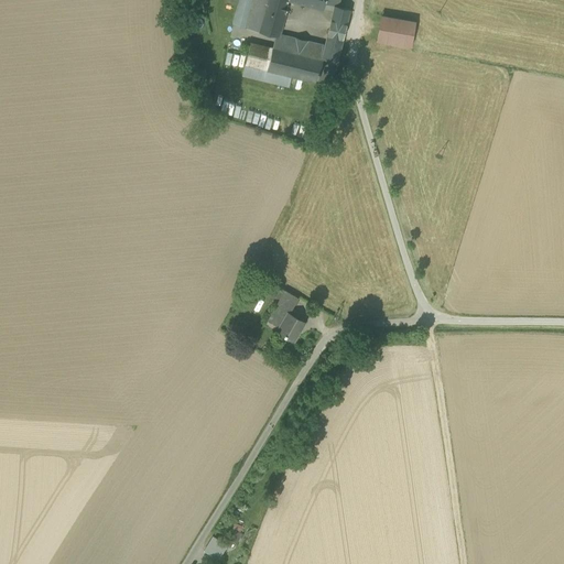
[(234,25),(246,29),(252,0),(240,0),(239,3),(234,25)]
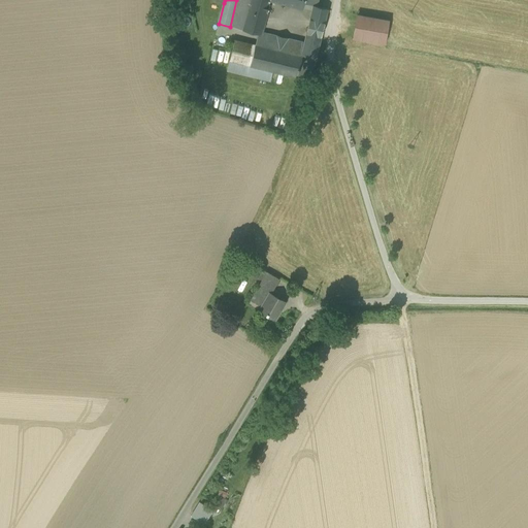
[(236,0),(230,27),(240,30),(248,0),(236,0)]
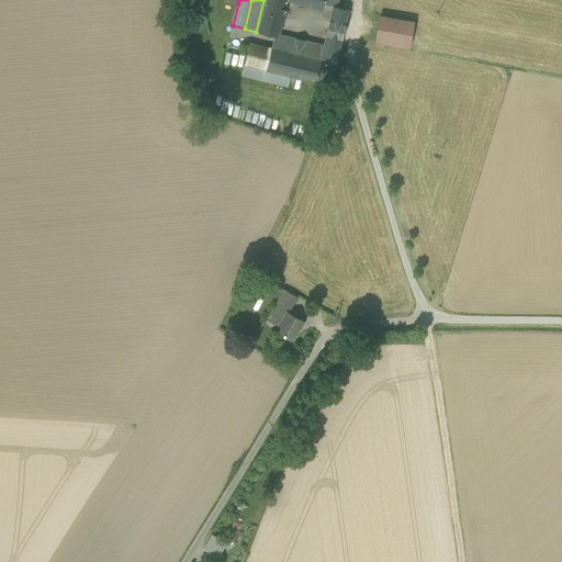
[(263,0),(256,32),(273,36),(278,37),(279,34),(288,0),(263,0)]
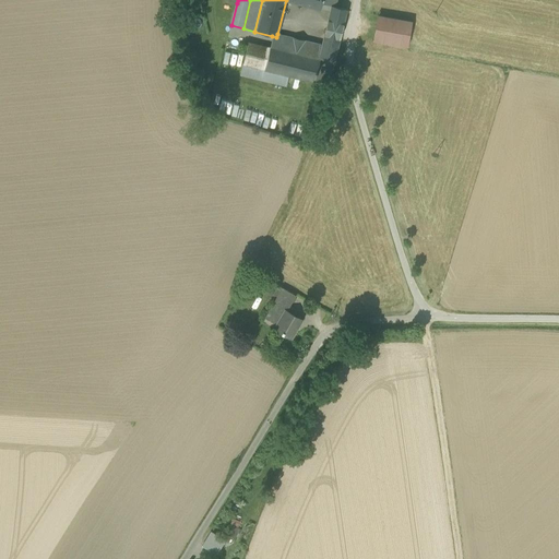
[(330,11),(328,22),(343,25),(346,10),(332,6),(333,0),(321,0),(320,8),(330,11)]
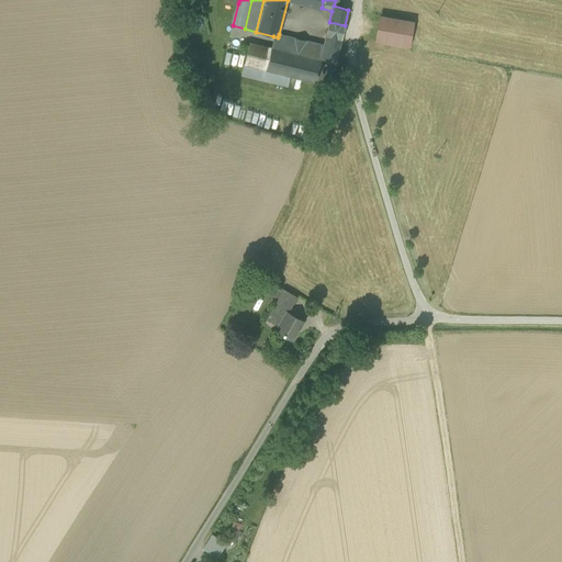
[(374,42),(409,47),(414,22),(379,15),(374,42)]
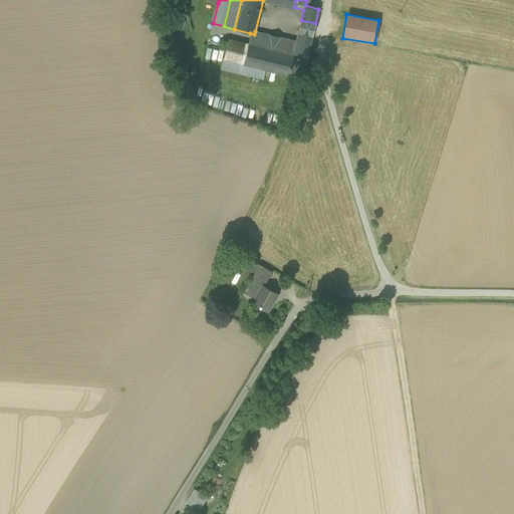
[(312,35),(315,23),(301,20),(298,31),(312,35)]
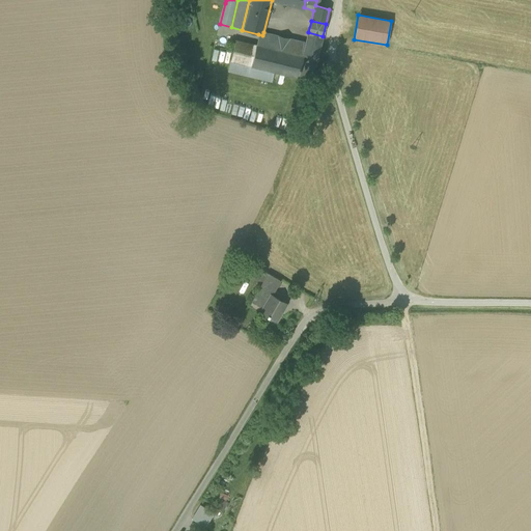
[(317,59),(323,36),(308,32),(306,43),(305,45),(291,42),(288,52),(256,45),(256,46),(251,66),(275,72),(299,78),(304,55),(317,59)]
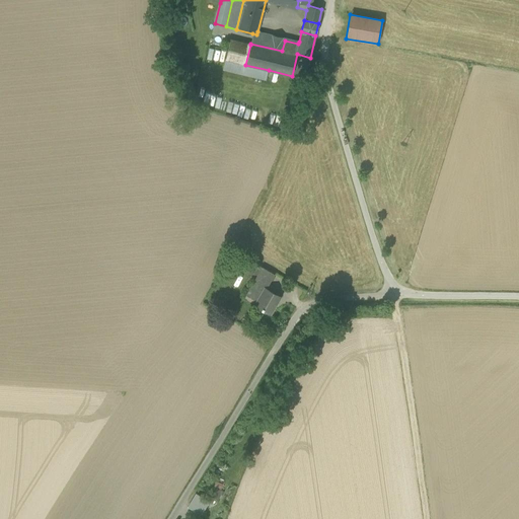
[(299,42),(257,31),(256,34),(252,33),(250,44),(282,51),(285,41),(298,44),(299,42)]
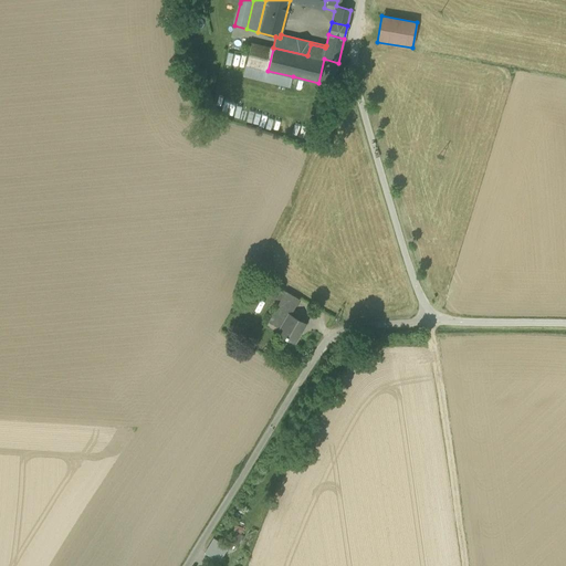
[(268,71),(273,49),(251,43),(245,65),(268,71)]
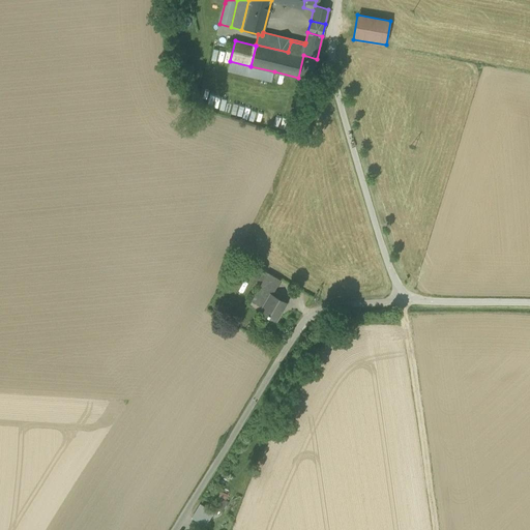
[(303,55),(298,78),(312,81),(317,59),(303,55)]
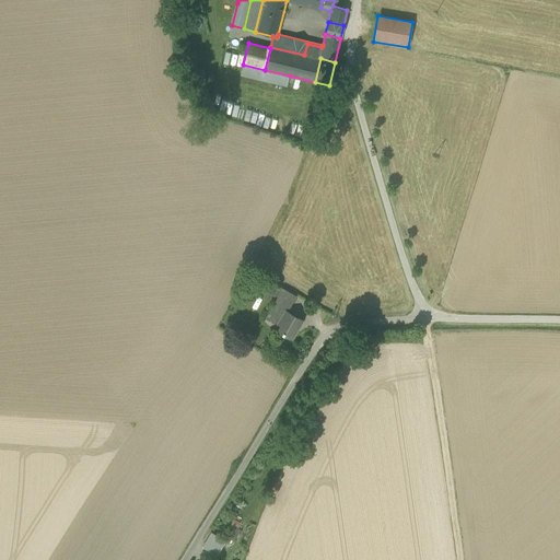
[(287,86),(290,76),(265,70),(243,65),(241,74),(287,86)]
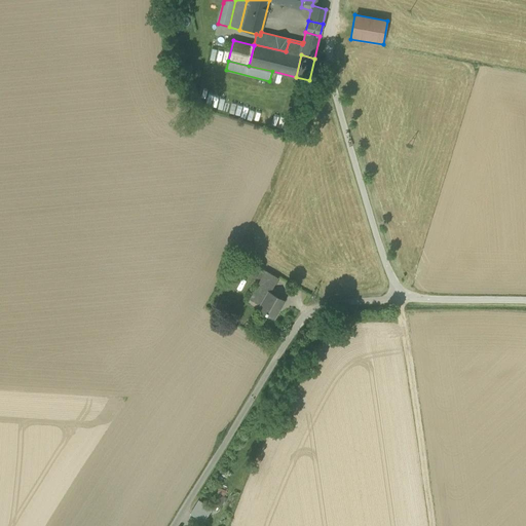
[(268,270),(264,278),(276,286),(280,278),(268,270)]
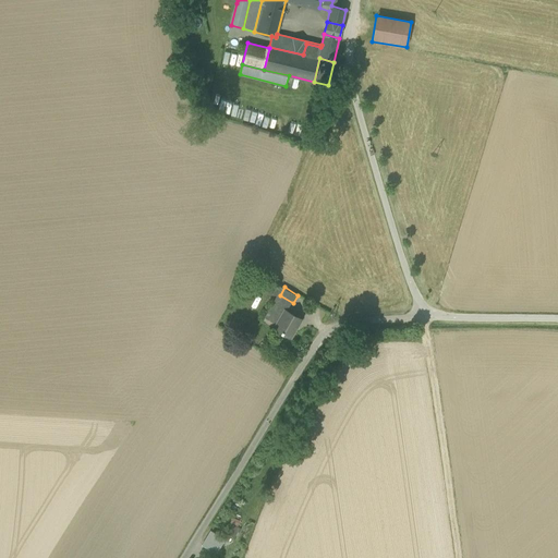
[(288,311),(293,303),(280,295),(276,303),(288,311)]
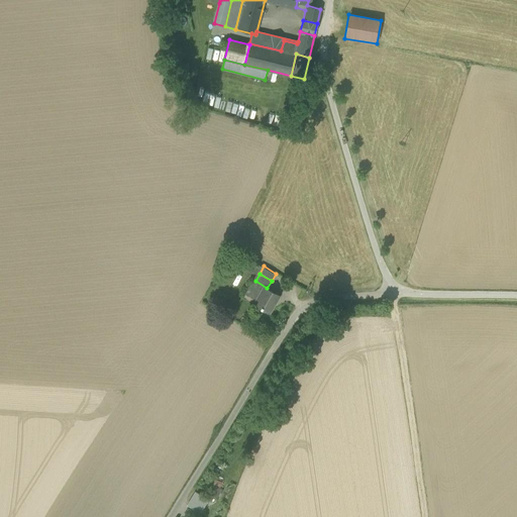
[(253,306),(270,315),(281,297),(267,288),(255,281),(248,292),(259,298),(256,302),(253,306)]
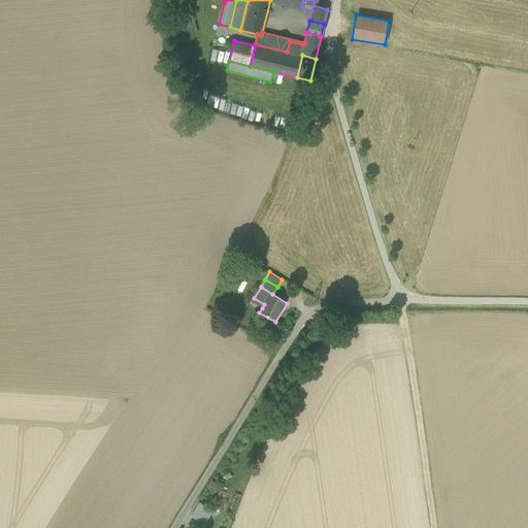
[(264,304),(254,298),(252,301),(262,308),(264,304)]
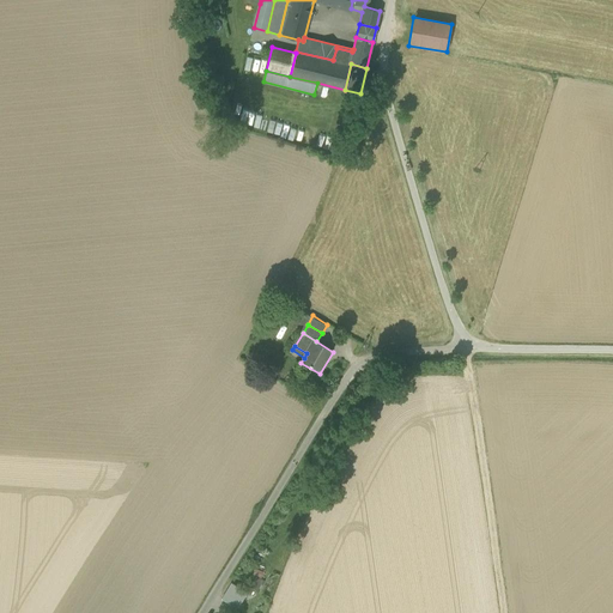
[(255,569),(253,576),(261,578),(263,572),(255,569)]
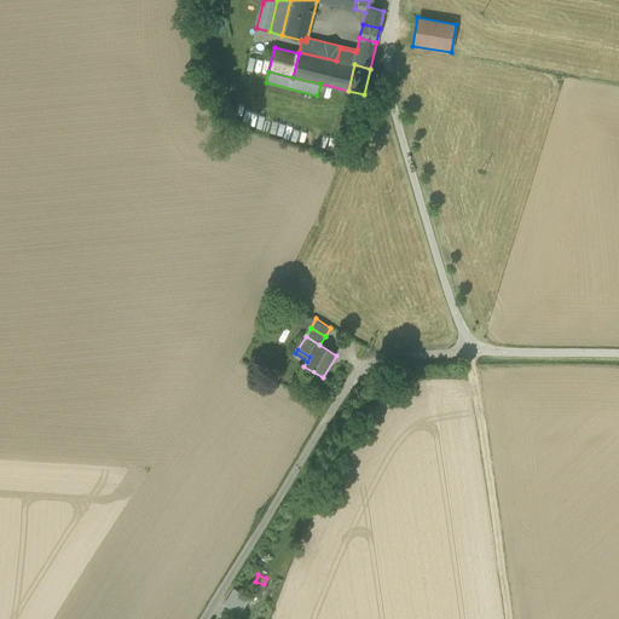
[(252,591),(260,594),(260,591),(266,594),(268,589),(262,586),(254,583),(252,591)]
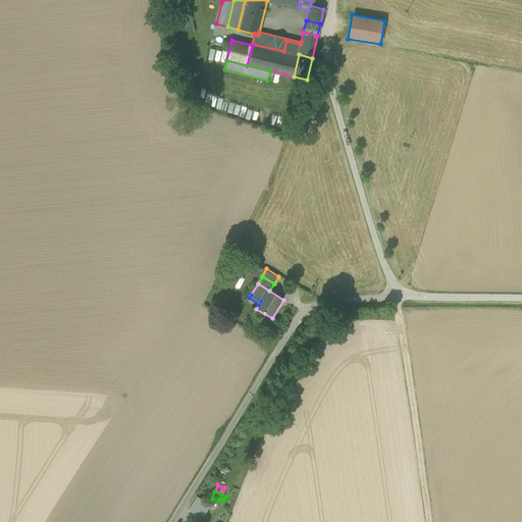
[(210,505),(197,497),(189,510),(202,518),(210,505)]
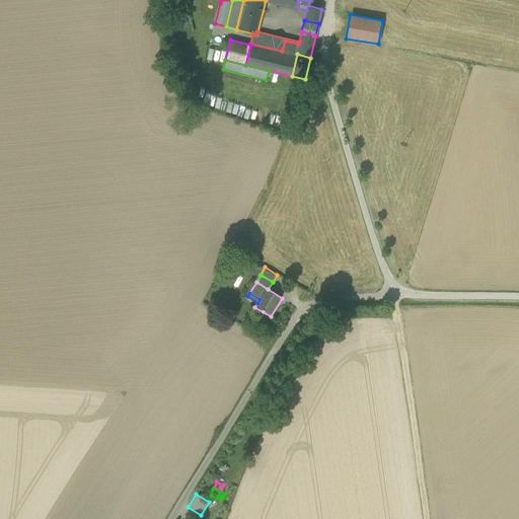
All buildings are outlined.
